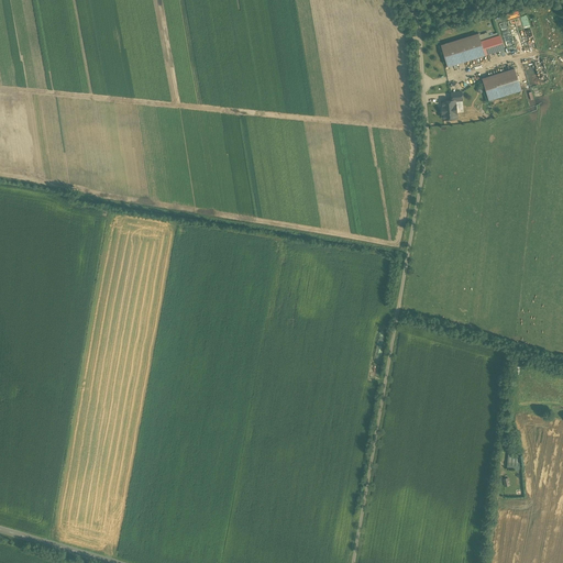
[(532,28),(527,29),(528,32),(526,32),(526,35),(529,35),(530,43),(531,46),(532,46),(532,50),(536,48),(532,28)]
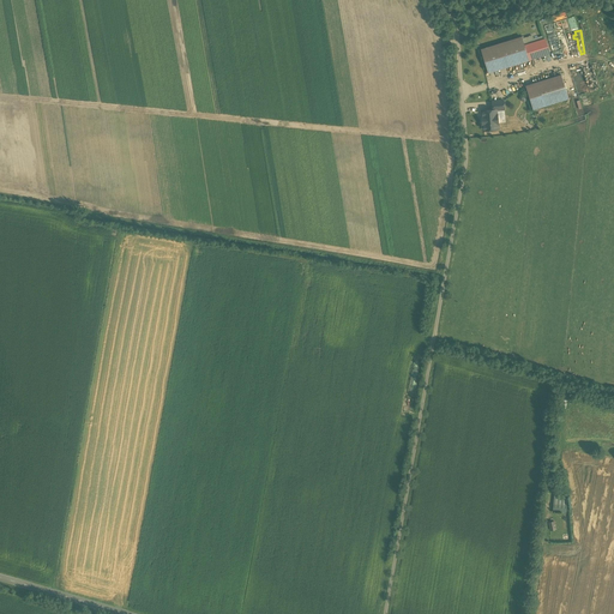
[(523,37),(483,50),(489,74),(551,54),(547,38),(527,46),(523,37)]
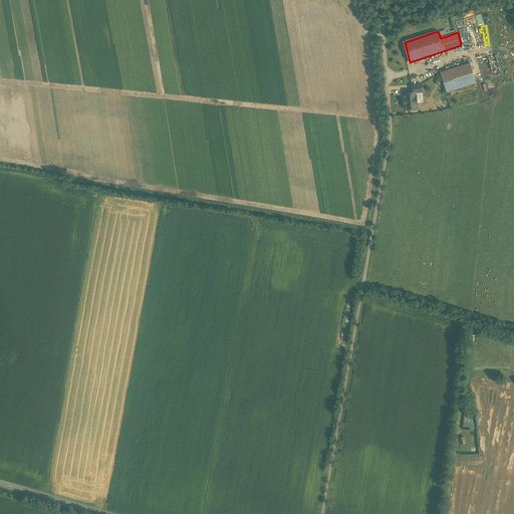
[(472,63),(442,73),(448,93),(478,83),(472,63)]
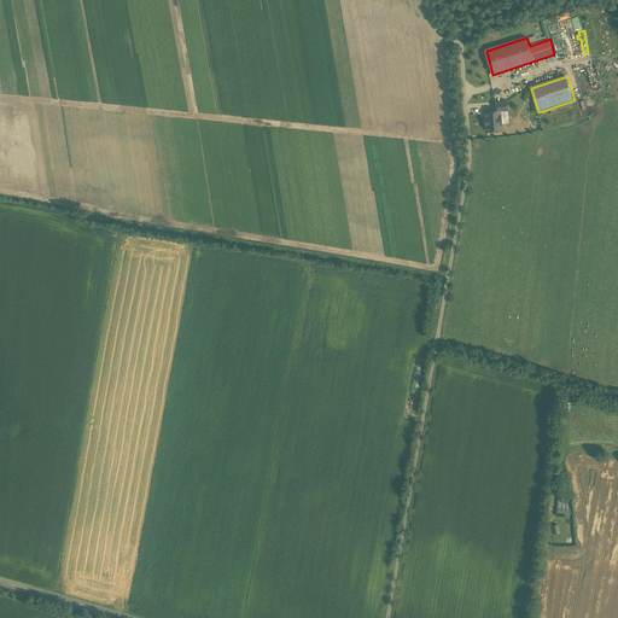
[(500,111),(507,110),(507,101),(495,101),(496,111),(500,111)]
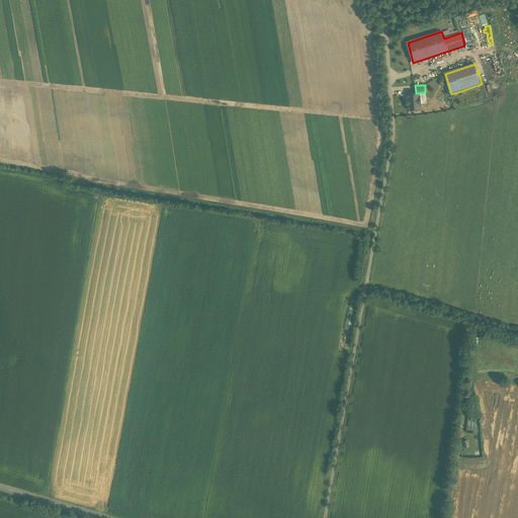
[(420,108),(419,93),(416,93),(407,94),(408,109),(420,108)]
